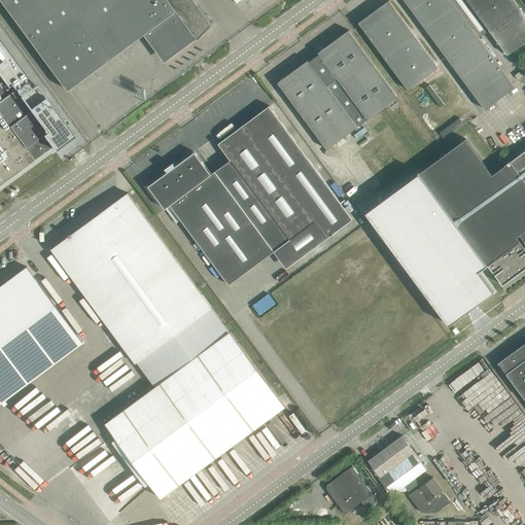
[(0,3),(67,92),(145,34),(164,60),(193,38),(194,38),(196,42),(211,27),(190,0),(0,0),(0,3)]
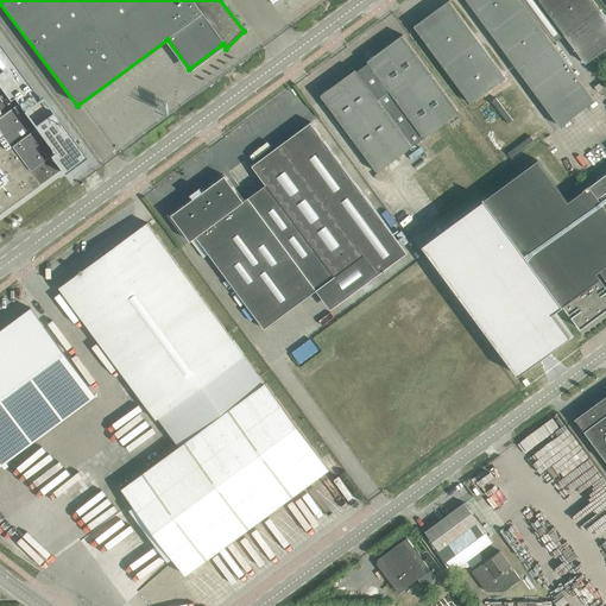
[(556,40),(528,0),(462,0),(516,71),(557,128),(593,102),(550,45),(556,40)]
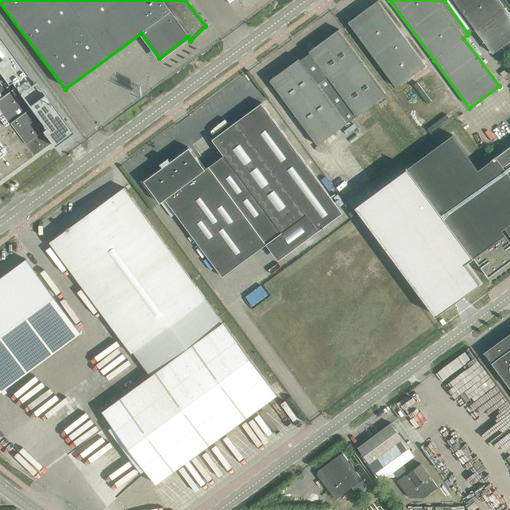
[(444,0),(468,34),(473,31),(491,55),(509,40),(509,18),(496,0),(444,0)]
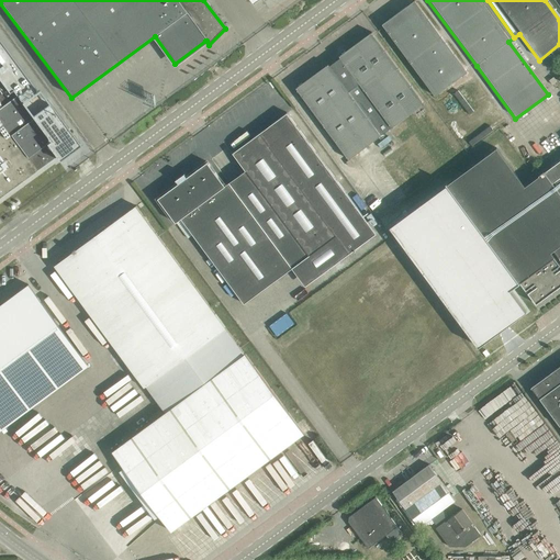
[(381,26),(434,98),(466,74),(413,2),(381,26)]
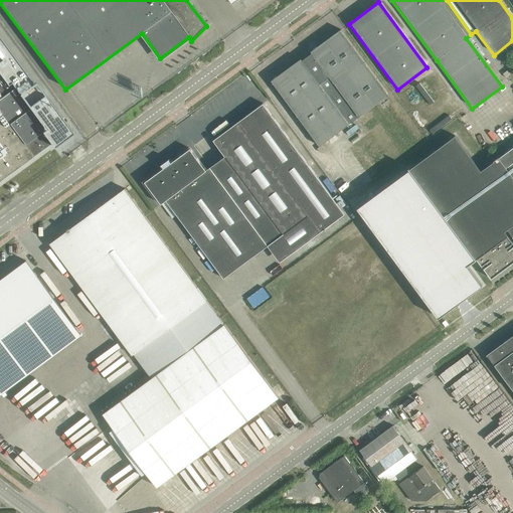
[(300,60),(270,82),(318,148),(387,97),(339,31),(309,53),(311,55),(301,62),(300,60)]
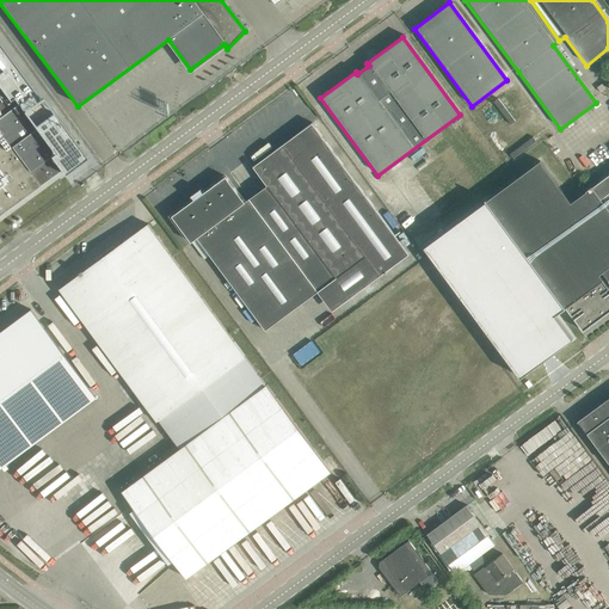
[(0,215),(59,171),(49,157),(53,154),(17,105),(12,108),(0,91),(0,215)]
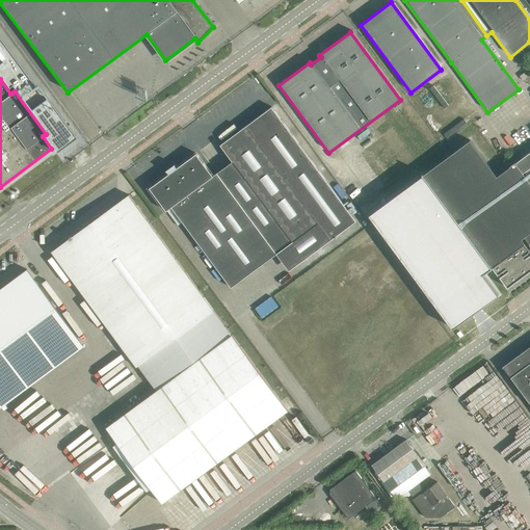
[(243,179),(235,185),(295,267),(354,222),(270,109),(219,147),(243,179)]
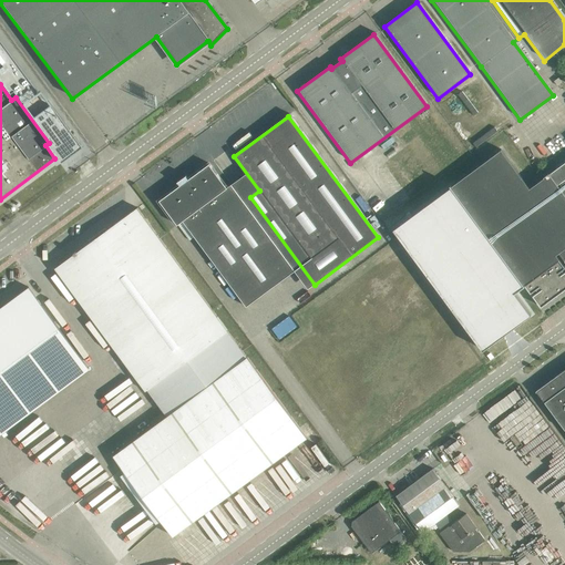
[(564,248),(564,199),(547,175),(527,191),(500,152),(450,188),(540,308),(564,289),(564,270),(554,256),(564,248)]
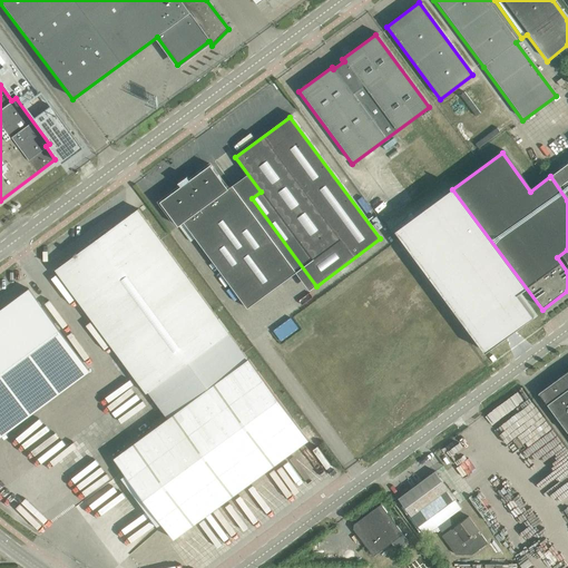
[(567,163),(550,176),(567,199),(567,163)]
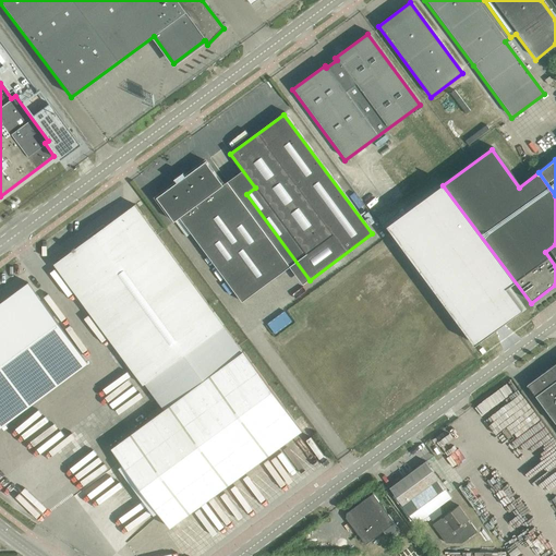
[(310,280),(246,194),(239,200),(226,183),(221,186),(204,162),(155,198),(172,222),(179,219),(241,303),(289,268),(301,286),(310,280)]
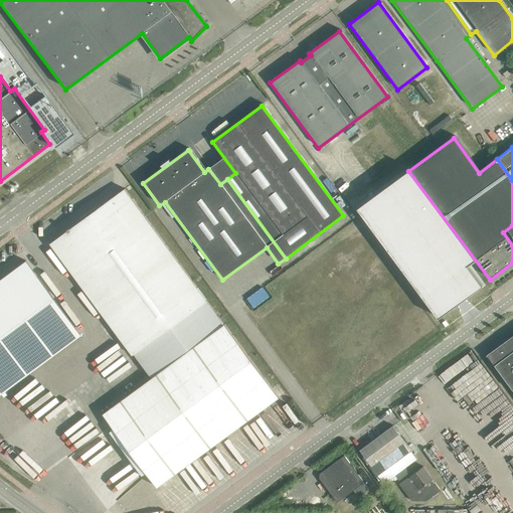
[(475,261),(408,171),(356,209),(437,319),(481,287),(467,268),(475,261)]
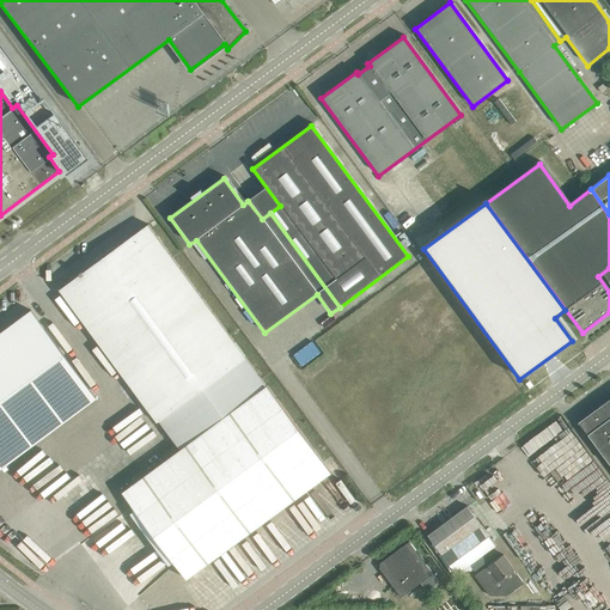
[(156,422),(158,421),(243,358),(146,226),(114,250),(113,248),(104,254),(107,256),(81,274),(80,273),(78,275),(78,276),(58,292),(154,424),(156,422)]
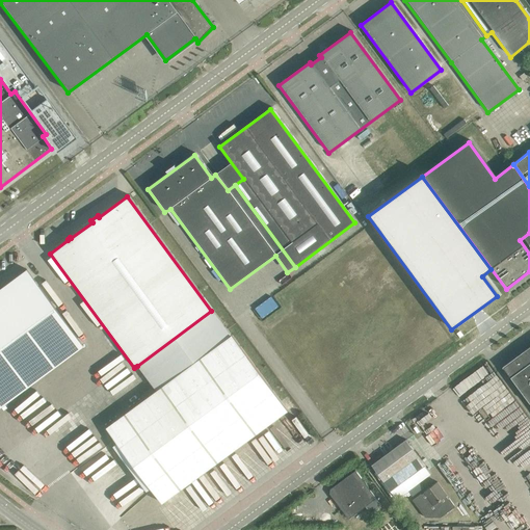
[(83,347),(26,272),(25,271),(0,290),(0,408),(83,348),(83,347)]
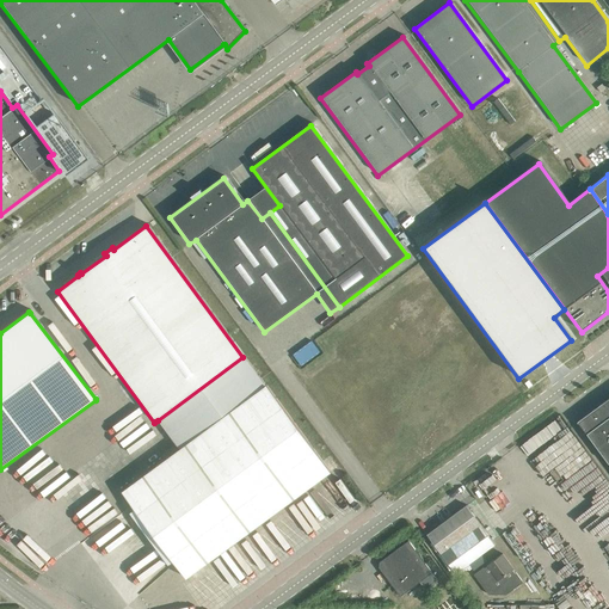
[(243,357),(158,420),(179,450),(130,486),(121,493),(184,579),(328,473),(243,357)]
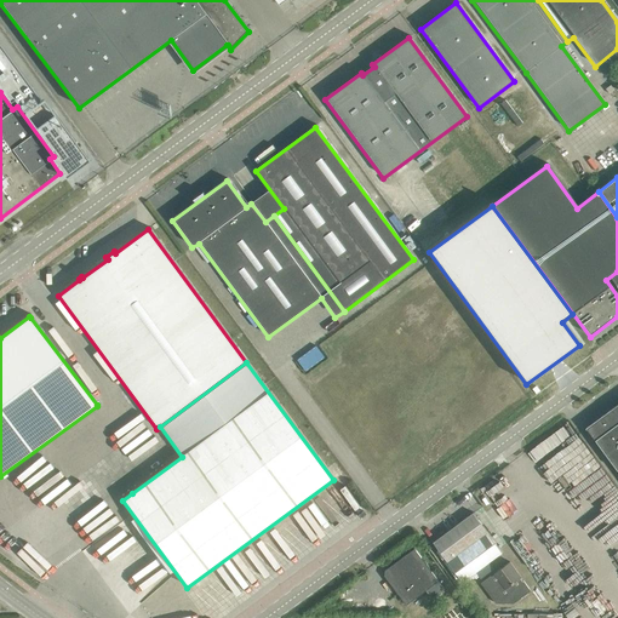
[(617,405),(585,430),(617,474),(617,405)]
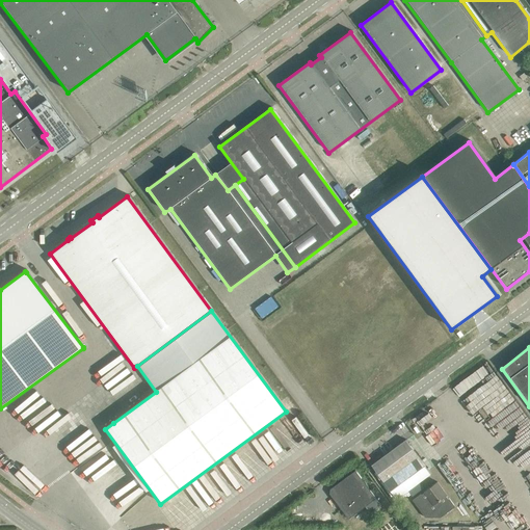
[(370,467),(395,501),(429,475),(404,442),(370,467)]
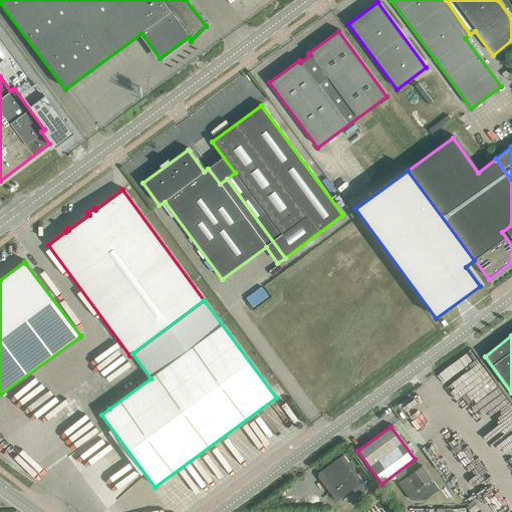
[(319,473),(320,473),(318,474),(317,479),(319,480),(318,481),(335,503),(361,483),(342,456),(319,473)]
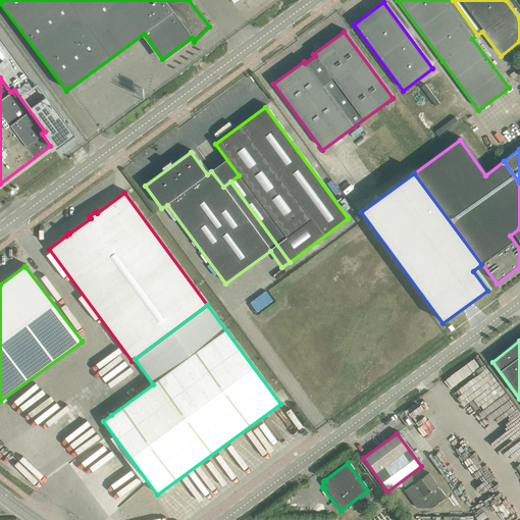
[(414,484),(415,484),(412,486),(411,485),(403,491),(415,509),(430,509),(445,499),(438,489),(438,490),(436,488),(436,487),(427,474),(414,484)]
